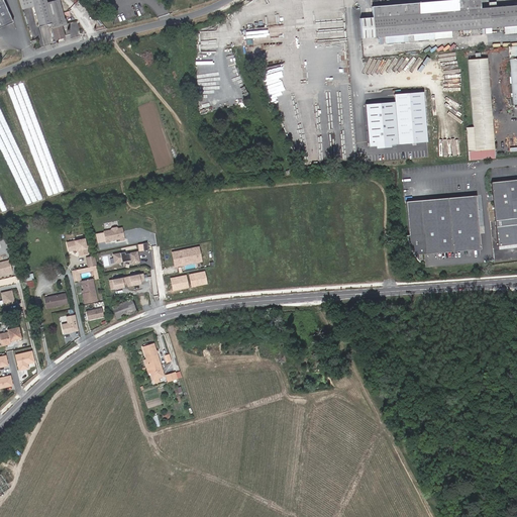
[(0,0),(0,25),(12,20),(3,0),(0,0)]
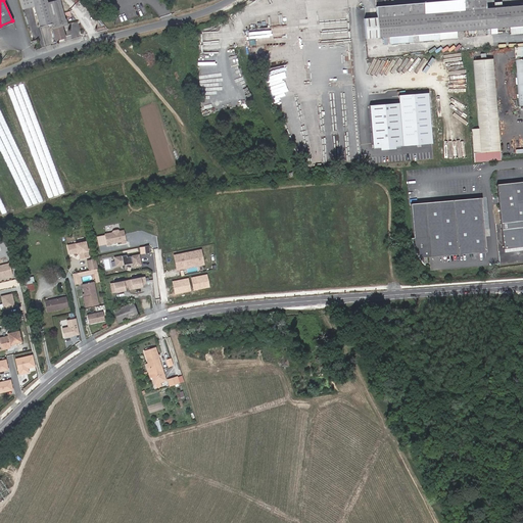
[(18,0),(22,10),(34,6),(40,27),(52,22),(57,39),(64,37),(60,25),(66,24),(58,0),(52,0),(47,2),(46,0),(18,0)]
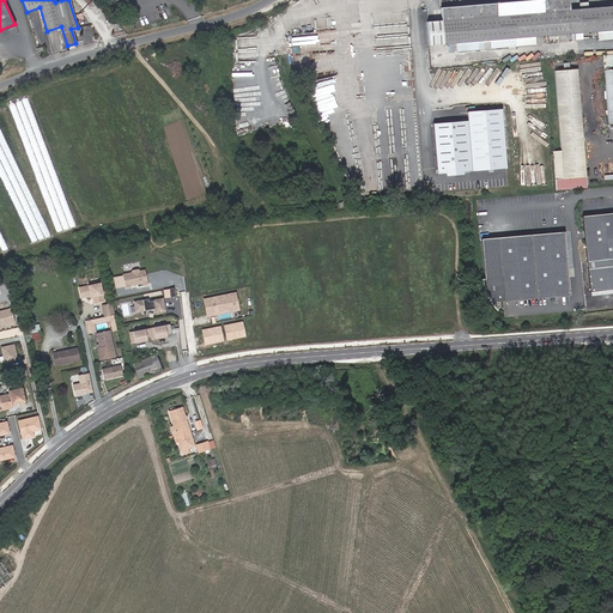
[(541,38),(547,38),(563,37),(575,36),(589,35),(612,32),(612,8),(563,13),(562,1),(434,11),(435,23),(418,24),(420,48),(448,47),(448,54),(508,49),(507,42),(541,38)]
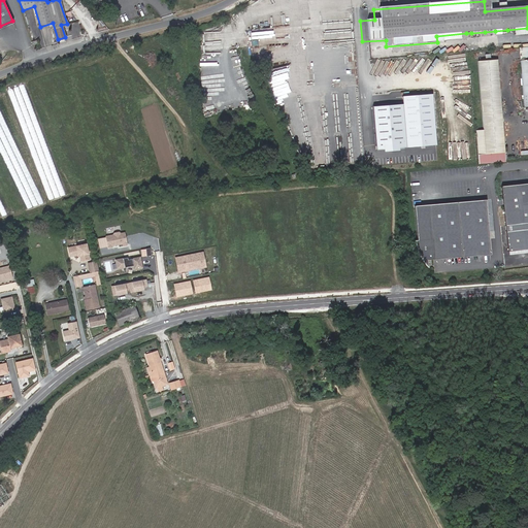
[(522,42),(527,41),(527,28),(507,30),(507,37),(521,35),(522,42)]
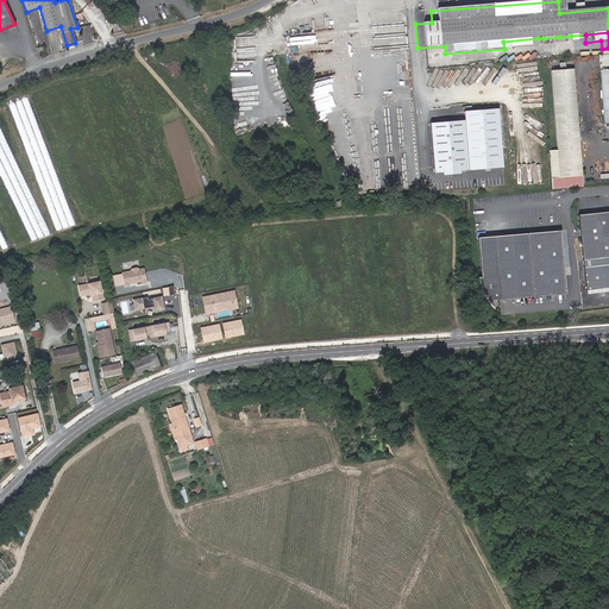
[(581,175),(573,68),(551,69),(559,176),(581,175)]
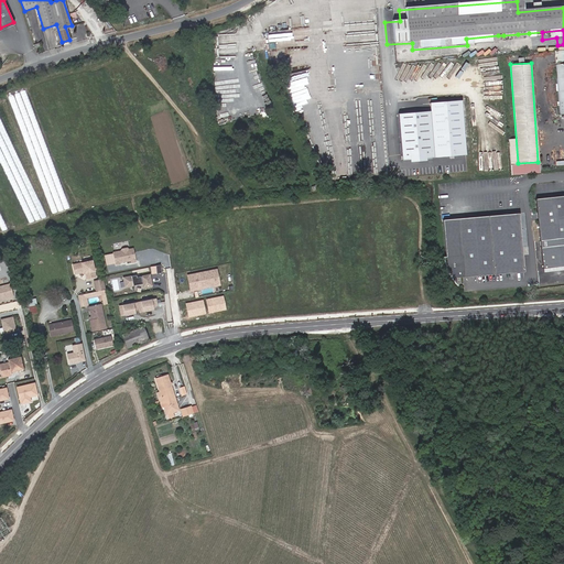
[(422,107),(390,110),(393,156),(425,153),(422,107)]
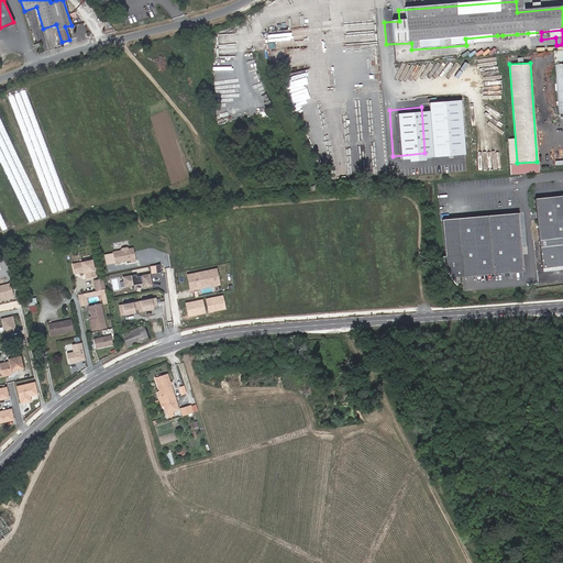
[(562,197),(536,201),(543,269),(562,267),(562,197)]
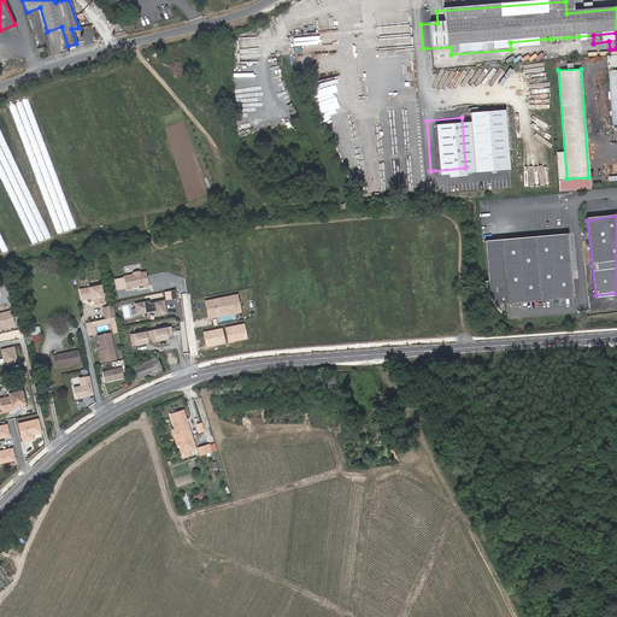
[(568,233),(482,242),(487,283),(483,283),(485,286),(486,291),(487,295),(489,298),(492,301),(494,304),(495,306),(498,309),(499,311),(501,312),(500,305),(575,297),(568,233)]
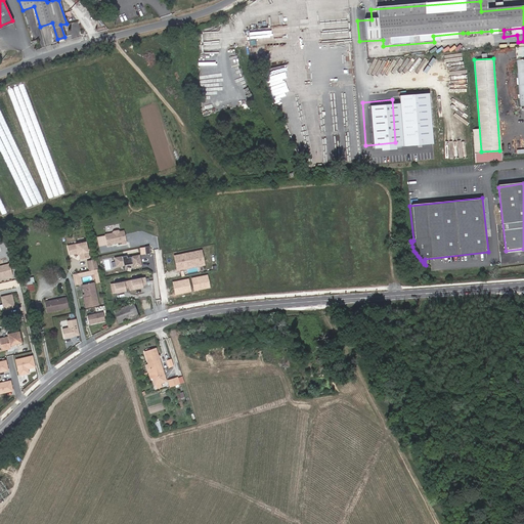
[(104,236),(106,248),(111,248),(110,247),(121,245),(121,247),(125,247),(123,233),(119,234),(117,232),(113,233),(112,235),(104,236)]
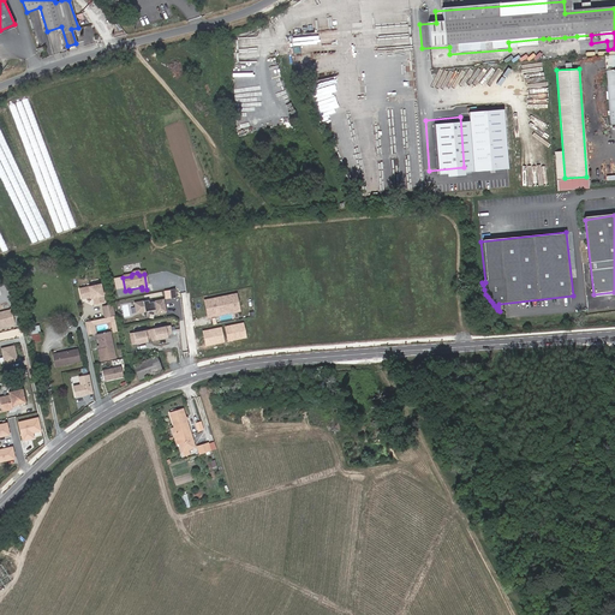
[(99,285),(78,290),(81,299),(91,297),(94,305),(102,303),(99,285)]
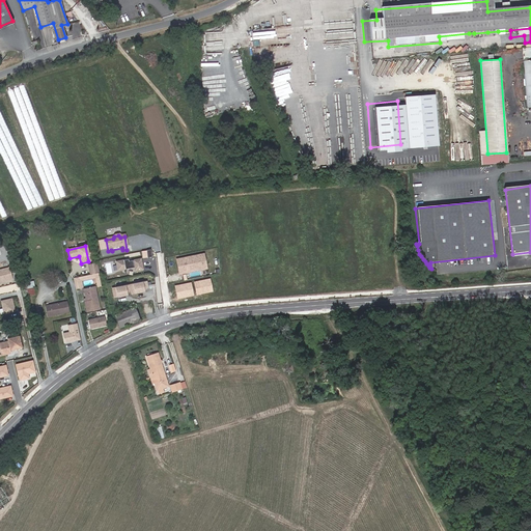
[(205,253),(176,259),(179,277),(208,271),(205,253)]
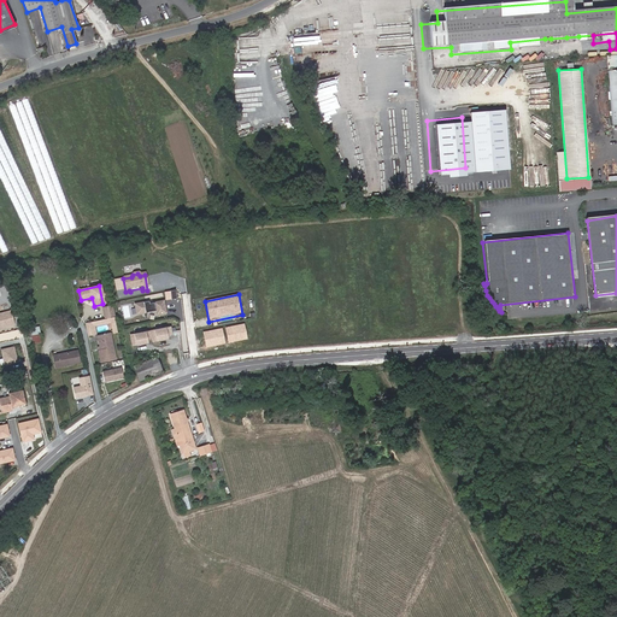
[(152,318),(162,316),(160,304),(146,306),(146,304),(131,306),(133,317),(152,313),(152,318)]
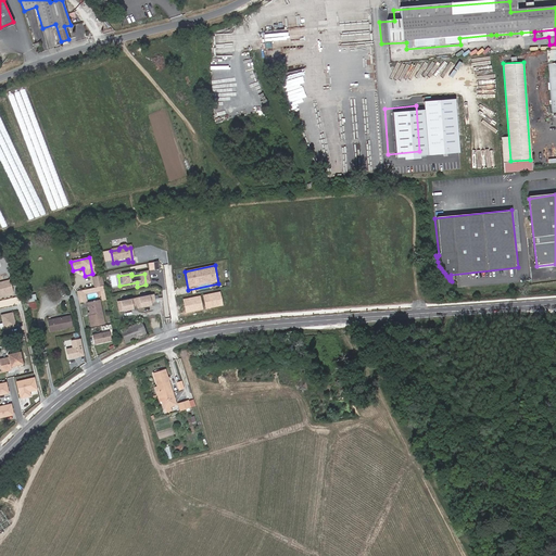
[(101,276),(93,278),(96,288),(103,286),(101,276)]
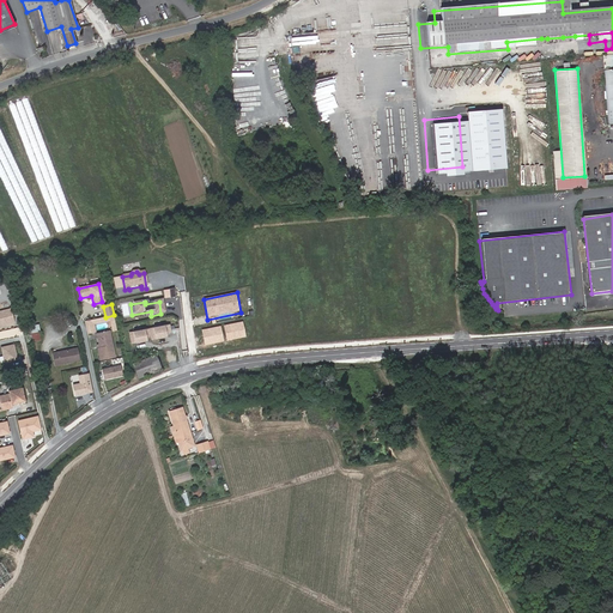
[(0,313),(0,326),(11,323),(7,310),(0,313)]
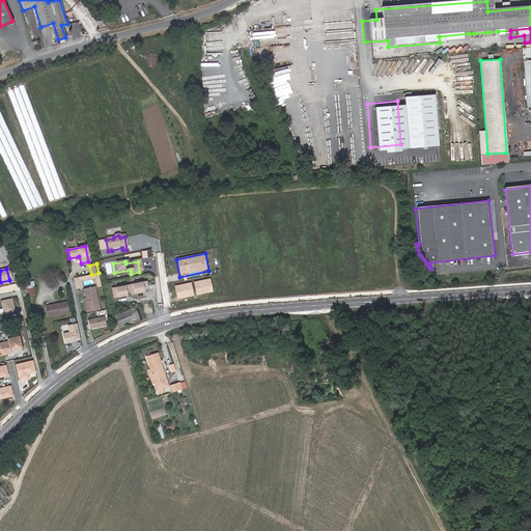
[(73,279),(75,289),(81,287),(80,281),(79,278),(73,279)]
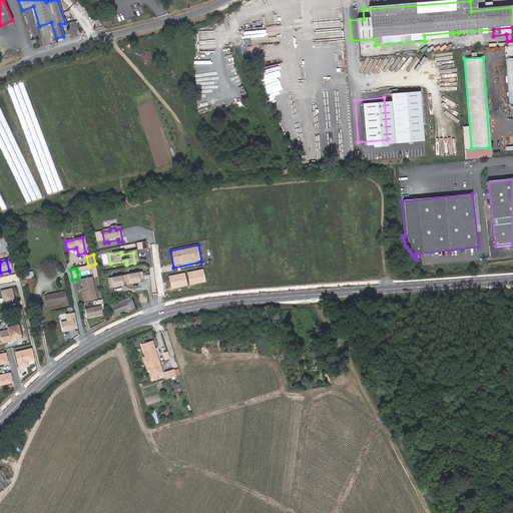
[(139,274),(105,280),(107,289),(119,287),(119,284),(123,284),(123,286),(136,284),(136,282),(140,281),(139,274)]
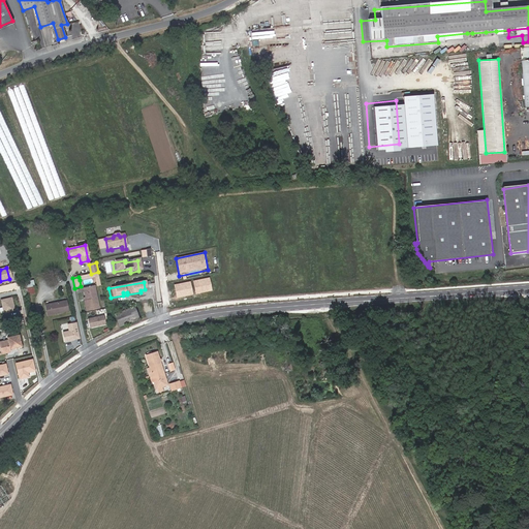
[(93,285),(83,287),(85,298),(87,299),(87,300),(85,301),(84,301),(86,310),(98,307),(93,285)]
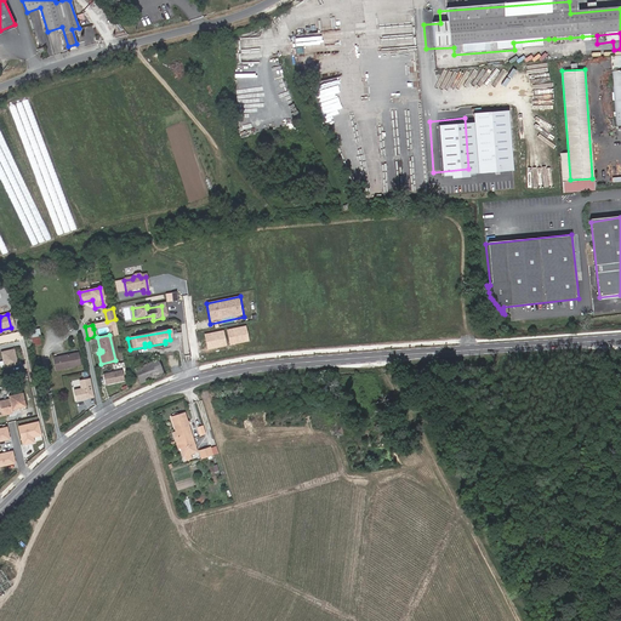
[(0,352),(0,357),(3,368),(16,365),(12,351),(0,352)]
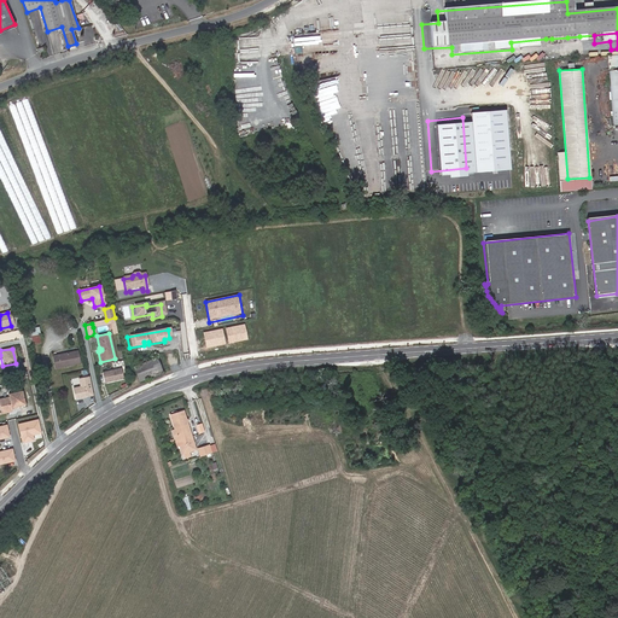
[(75,354),(51,357),(53,369),(77,366),(75,354)]
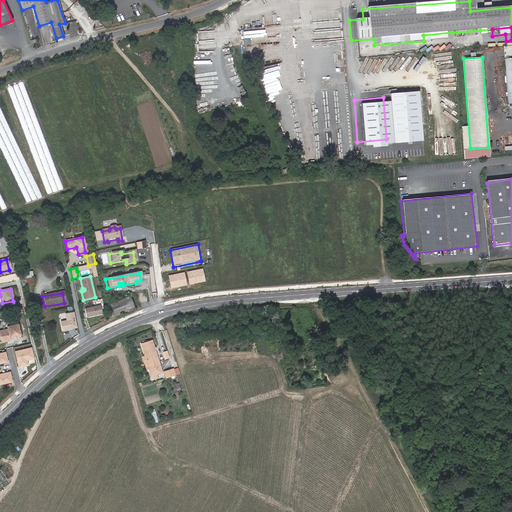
[(108,305),(111,315),(112,318),(131,310),(130,307),(127,298),(108,305)]
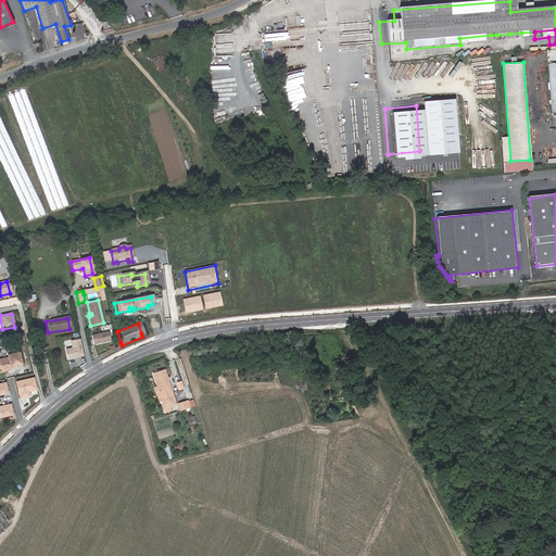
[(109,330),(91,335),(93,343),(110,340),(109,330)]
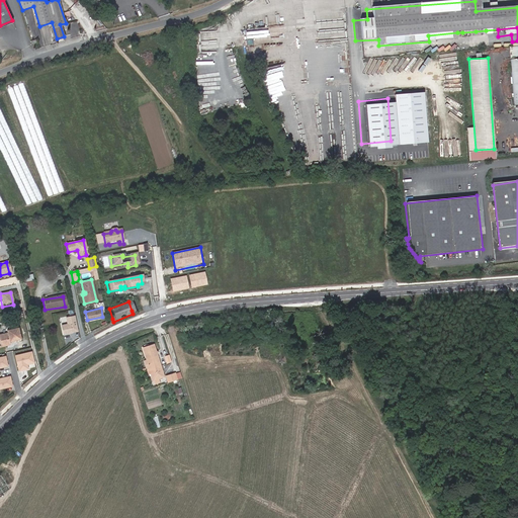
[(77,331),(74,316),(65,317),(67,324),(61,325),(62,334),(70,332),(70,331),(72,331),(72,332),(77,331)]
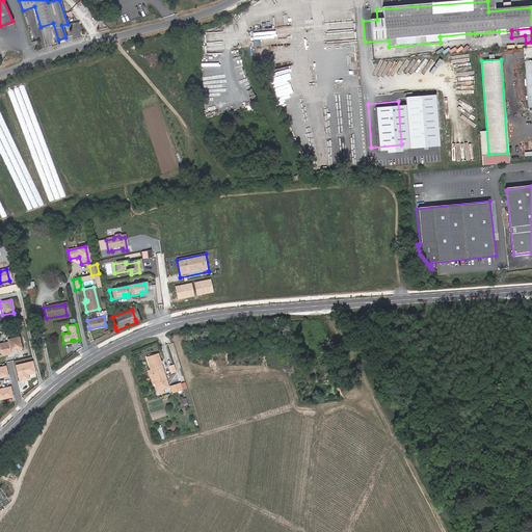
[(0,342),(0,344),(3,358),(6,357),(11,356),(9,351),(15,350),(21,349),(17,336),(11,337),(10,335),(5,336),(6,342),(0,342)]
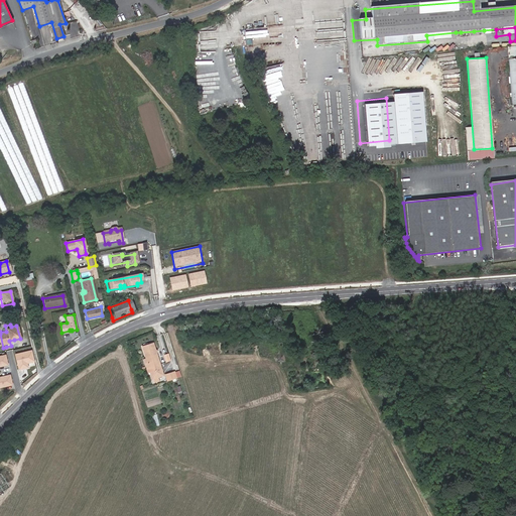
[(151,343),(140,347),(145,360),(148,369),(145,369),(147,373),(148,372),(151,379),(153,383),(158,381),(157,377),(162,376),(151,343)]
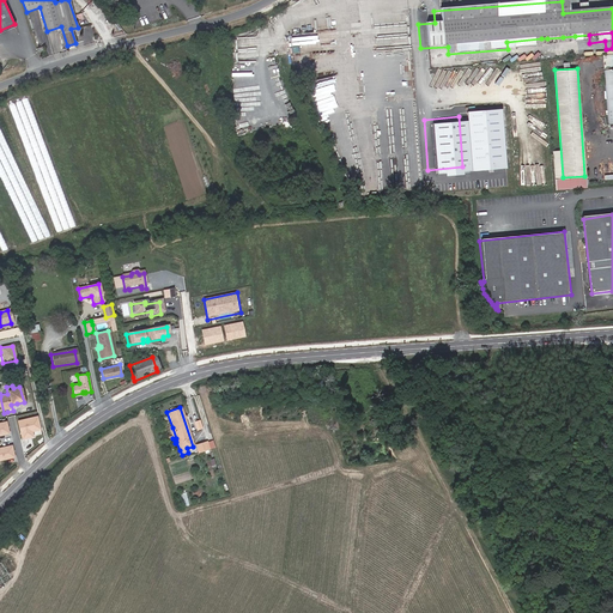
[(0,435),(11,434),(8,420),(0,422),(0,435)]
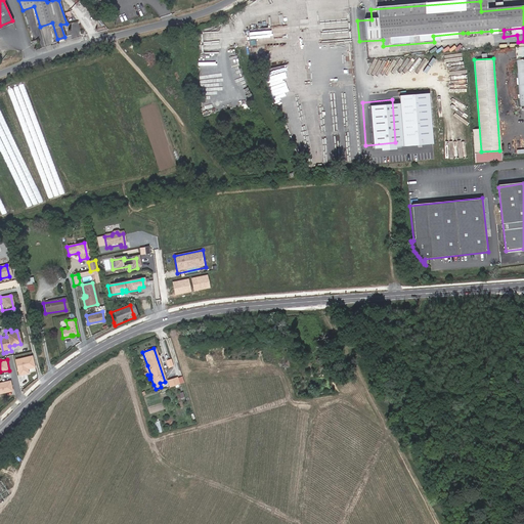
[(167,380),(169,386),(178,383),(176,377),(167,380)]
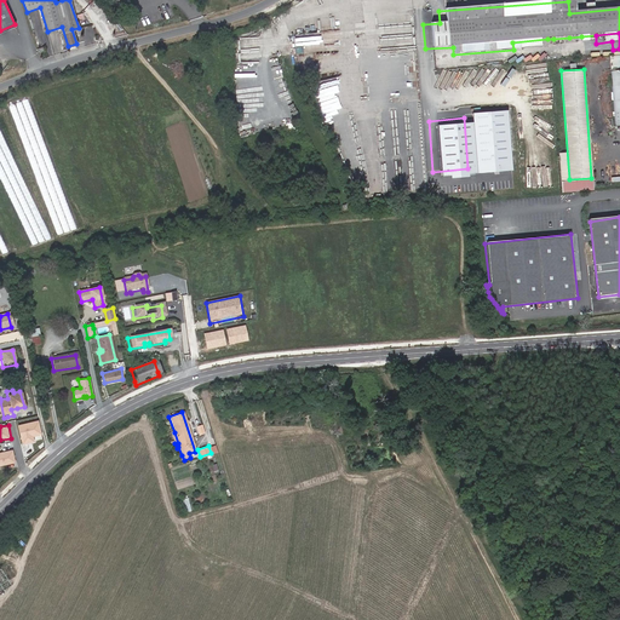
[(0,451),(0,465),(17,461),(13,448),(0,451)]
